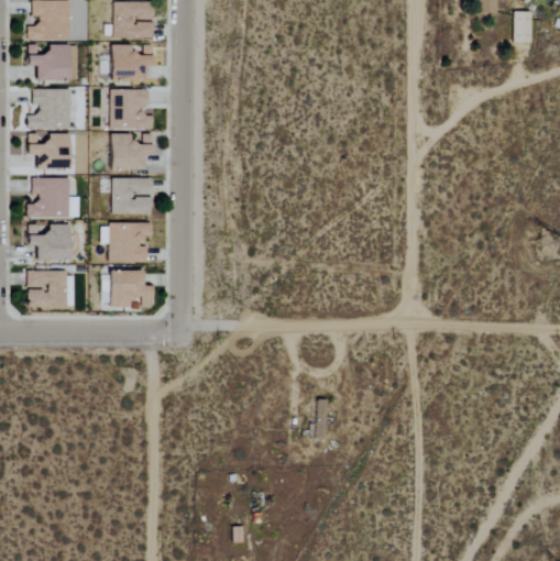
[(70,0),(33,0),(33,17),(37,17),(37,25),(28,25),(28,40),(69,41),(70,0)]
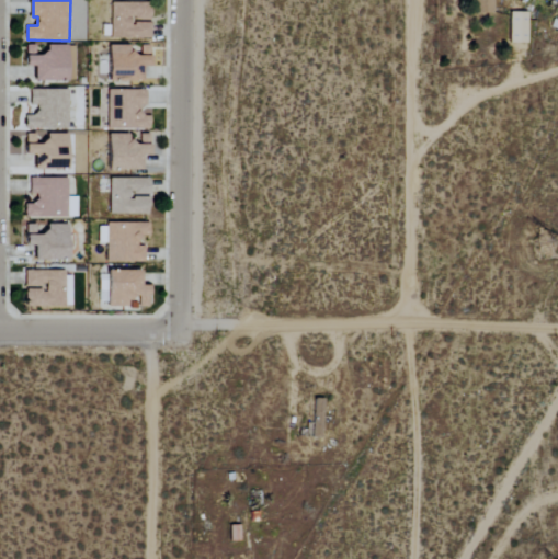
[(114,1),(113,36),(154,37),(154,20),(154,2),(114,1)]
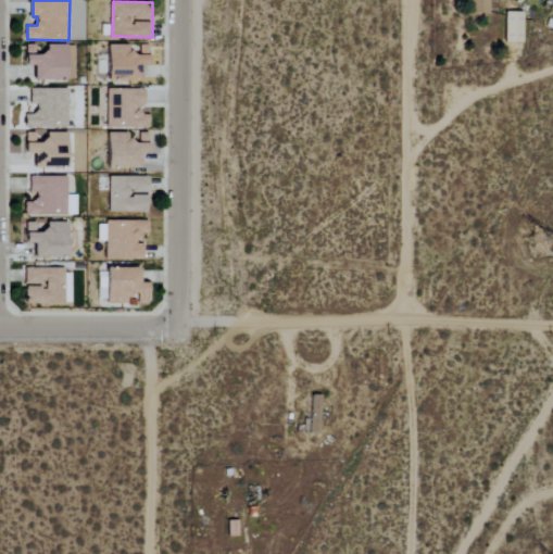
[(507,41),(525,41),(525,11),(507,11),(507,41)]
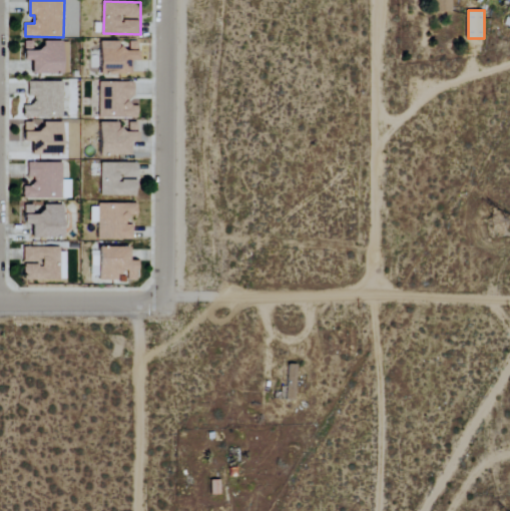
[(33,72),(69,73),(70,40),(45,40),(45,49),(25,49),(25,60),(33,60),(33,72)]
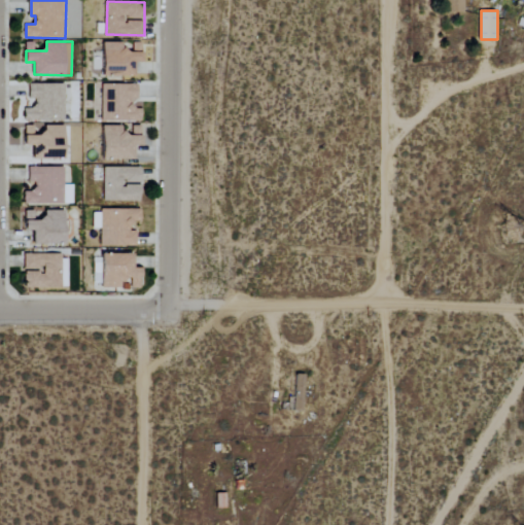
[(144,51),(126,51),(126,41),(104,41),(105,76),(136,76),(136,62),(144,62),(144,51)]
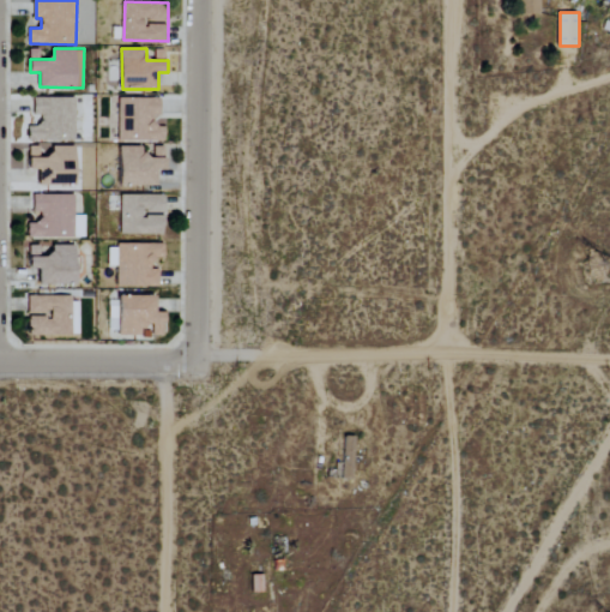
[(77,139),(77,96),(35,97),(35,120),(30,120),(30,141),(77,139)]
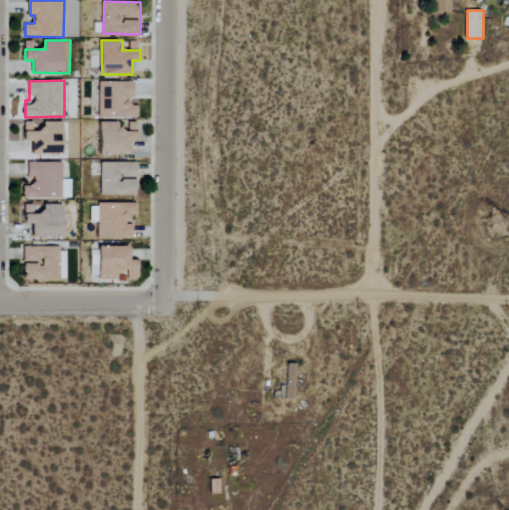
[(100,116),(139,117),(140,100),(135,100),(136,81),(101,80),(100,116)]
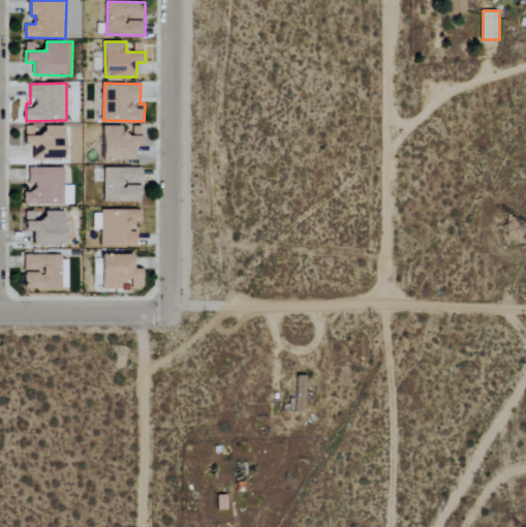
[(35,159),(66,158),(65,125),(45,125),(45,131),(37,131),(37,125),(26,125),(27,146),(34,146),(35,159)]
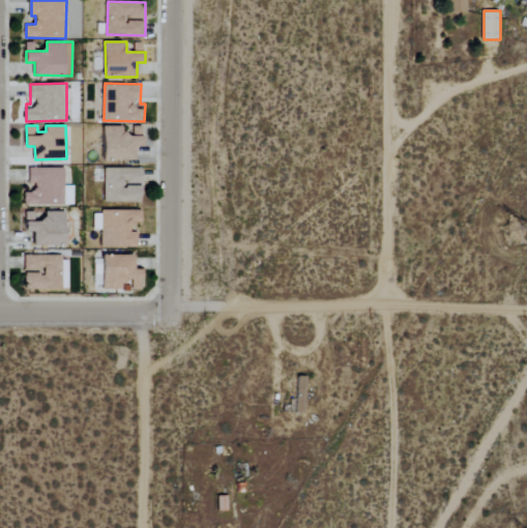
[(105,159),(137,160),(137,146),(145,146),(145,126),(135,125),(135,135),(124,134),(124,125),(106,125),(105,159)]
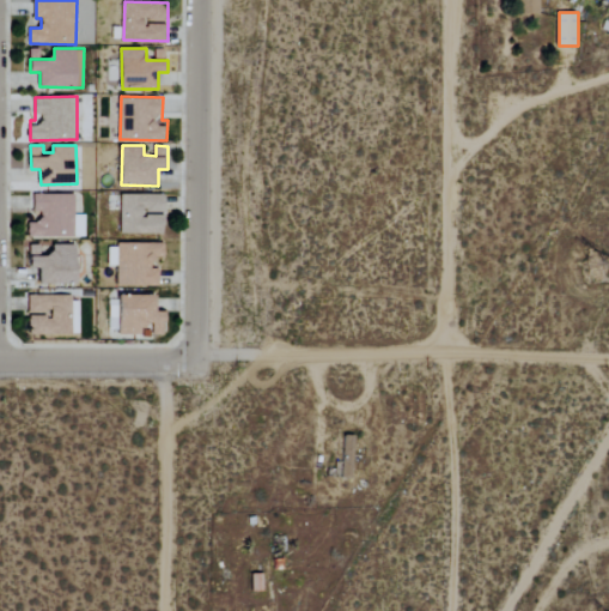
[(77,194),(36,193),(35,217),(30,216),(30,236),(75,237),(77,194)]
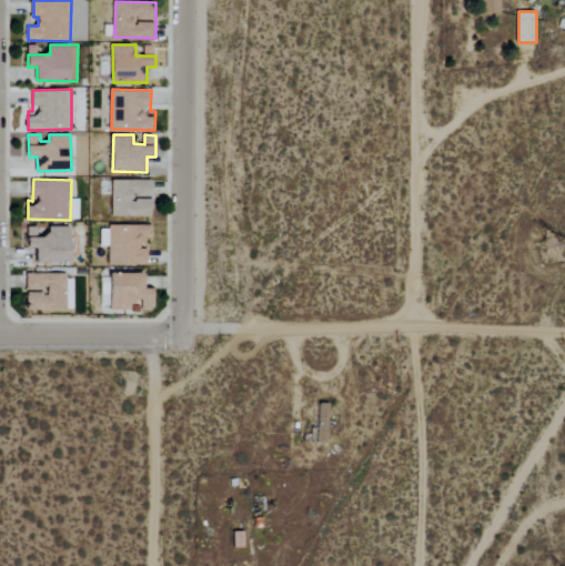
[(113,180),(114,215),(154,215),(154,179),(113,180)]
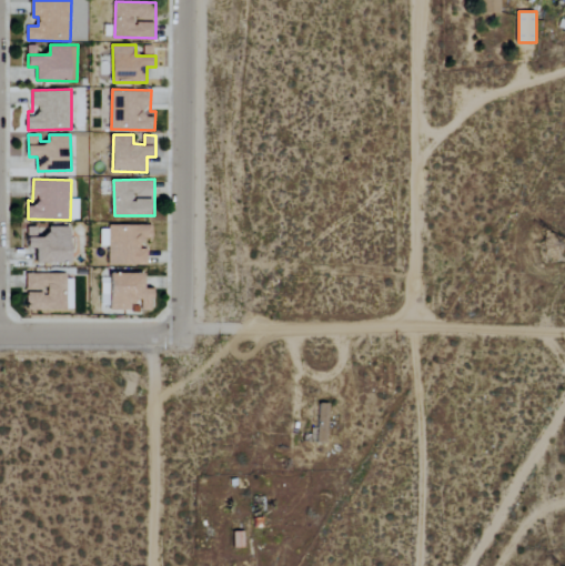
[(71,219),(80,219),(80,199),(72,199),(71,219)]
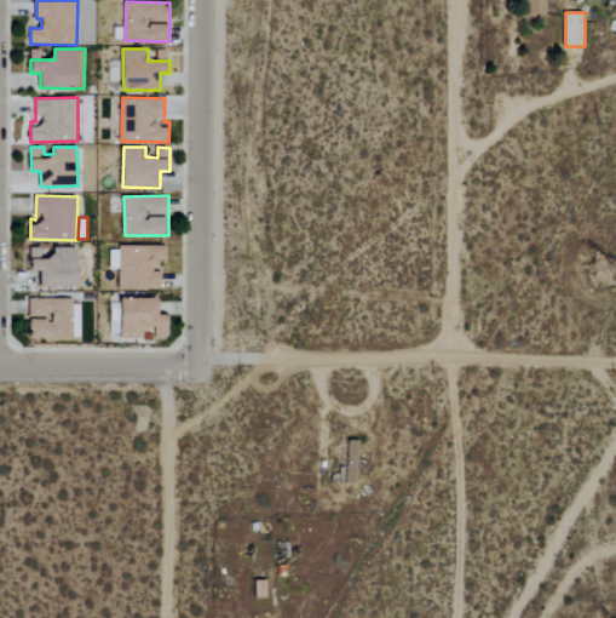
[(78,246),(55,247),(55,257),(40,257),(40,249),(32,249),(33,270),(41,270),(41,287),(79,286),(78,246)]
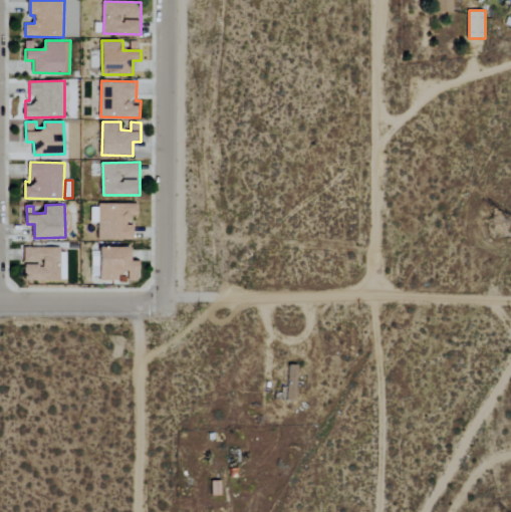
[(100,222),(100,240),(136,240),(136,220),(140,220),(140,204),(93,204),(93,222),(100,222)]
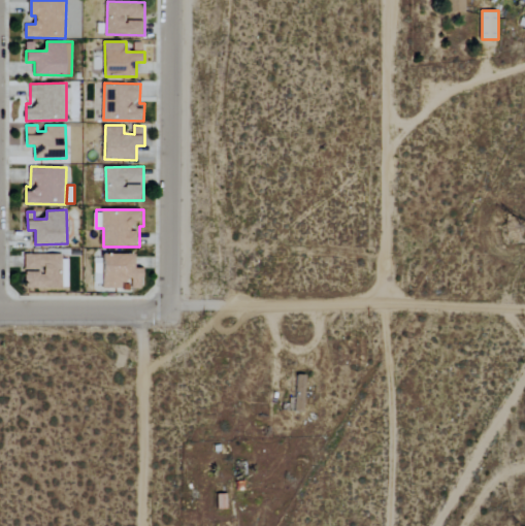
[(135,254),(104,254),(103,288),(131,288),(143,288),(143,268),(135,268),(135,254)]
